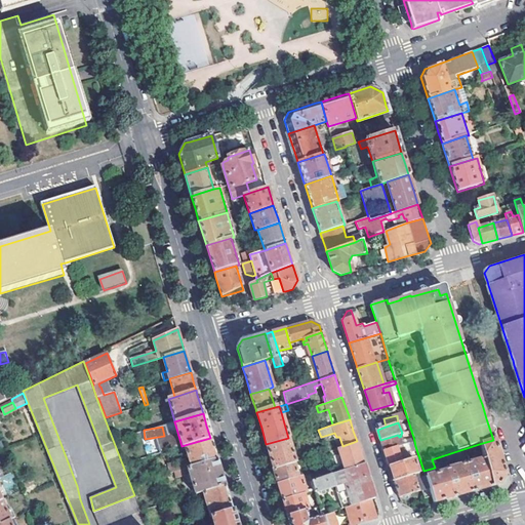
[(288,438),(296,435),(294,428),(286,431),(288,438)]
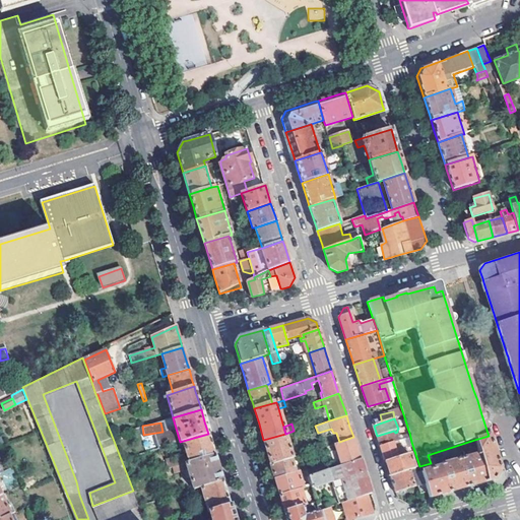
[(378,439),(380,446),(410,437),(409,433),(396,437),(395,433),(394,431),(377,436),(378,439)]
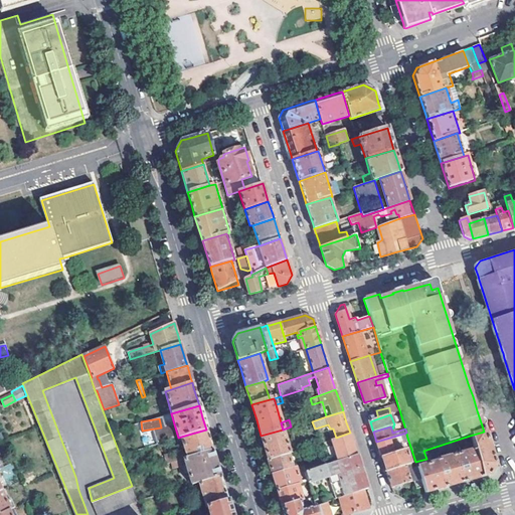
[(185,452),(165,458),(167,464),(172,463),(212,451),(210,445),(206,430),(181,437),(185,452)]
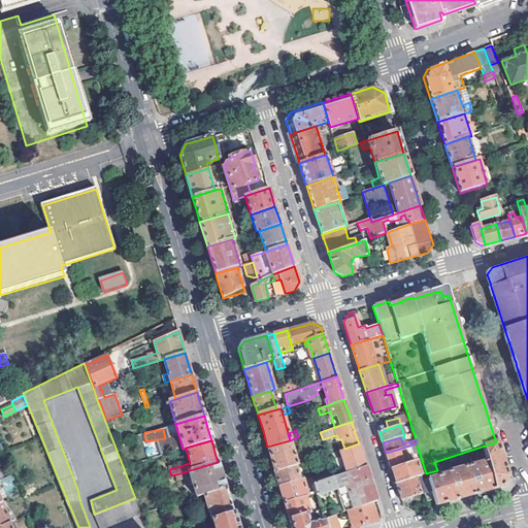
[(290,440),(267,447),(269,452),(274,470),(296,464),(298,464),(290,440)]
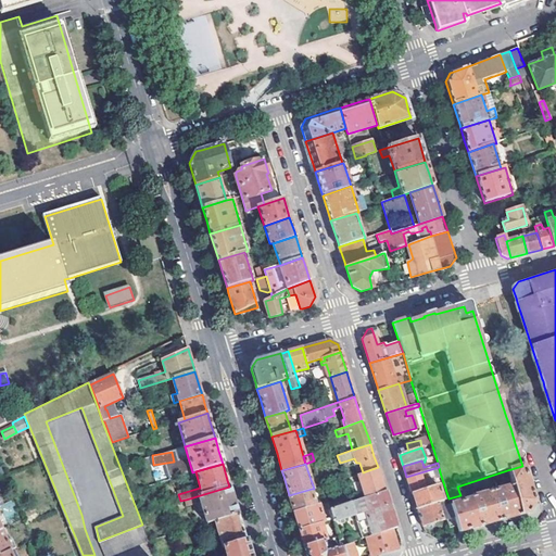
[(528,513),(534,502),(529,488),(522,466),(507,470),(512,485),(520,515),(525,514),(528,513)]
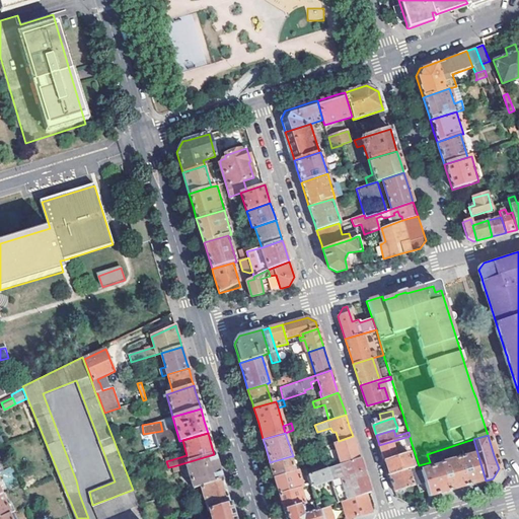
[(341,451),(344,460),(358,456),(356,447),(353,436),(339,441),(334,443),(336,452),(341,451)]
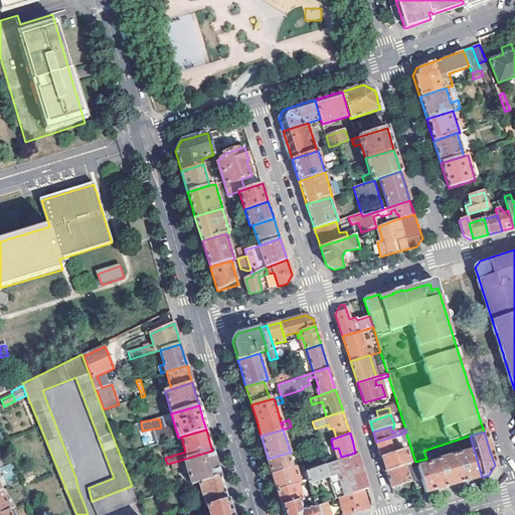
[(380,454),(381,457),(399,451),(396,441),(407,438),(406,433),(376,442),(380,454)]
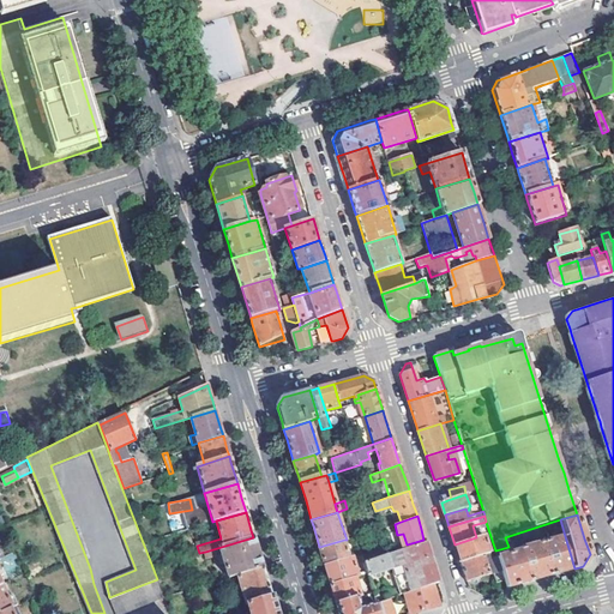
[(461,561),(488,553),(483,536),(476,537),(455,545),(456,548),(461,561)]
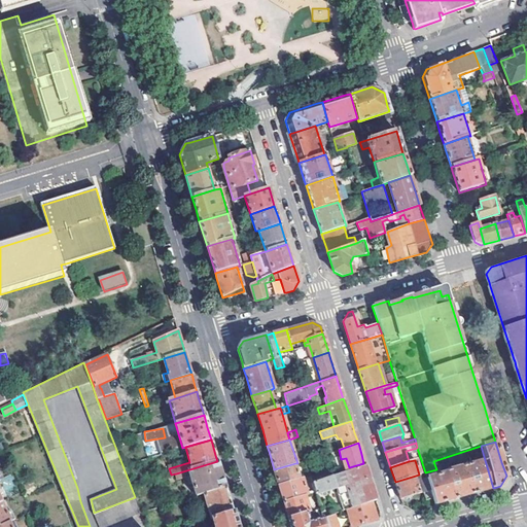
[(477,492),(493,488),(485,460),(466,466),(473,493),(477,492)]
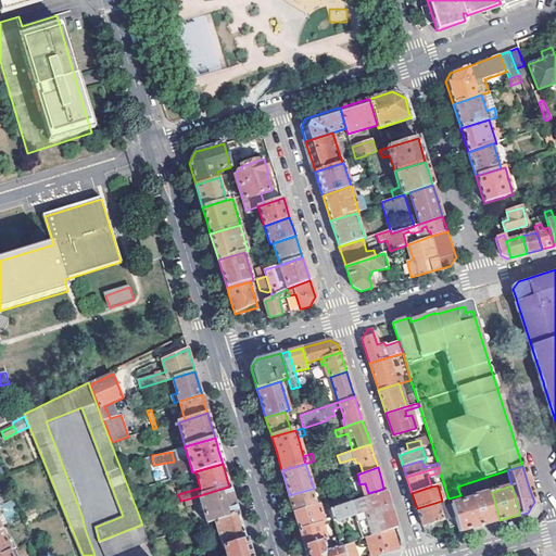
[(229,487),(186,500),(187,506),(201,502),(207,522),(209,522),(238,514),(236,508),(229,487)]
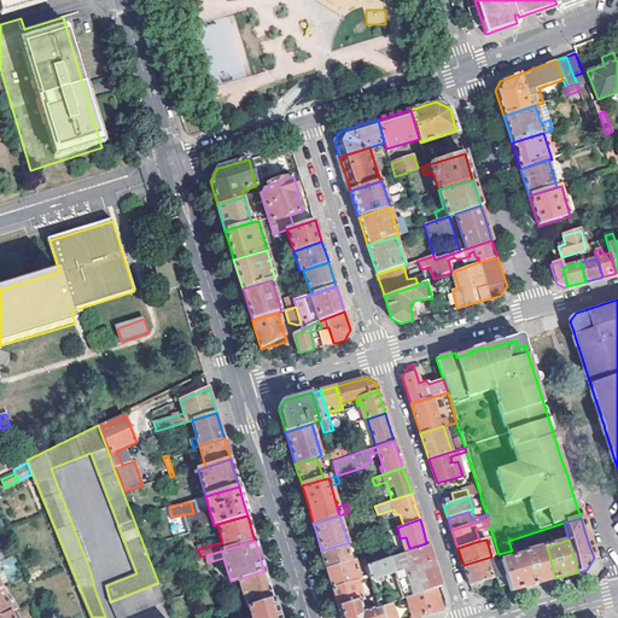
[(347,543),(321,551),(326,565),(327,569),(355,561),(354,558),(351,558),(347,543)]
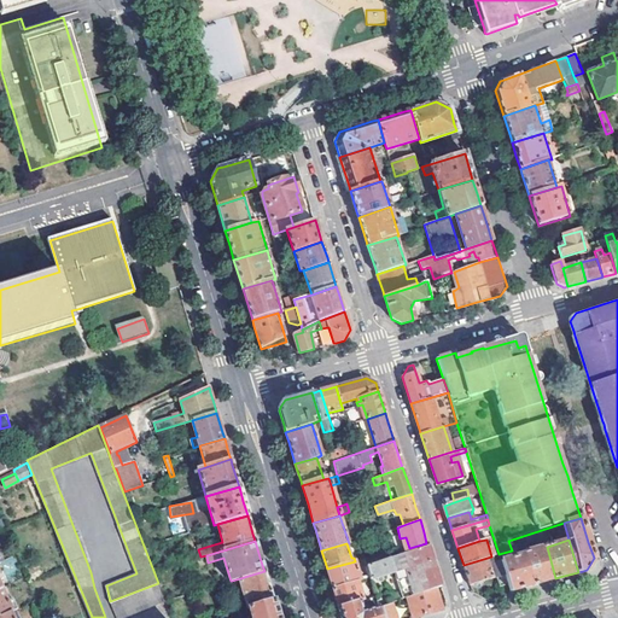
[(401,589),(403,599),(407,598),(436,588),(441,587),(436,570),(429,547),(391,558),(395,570),(401,589)]
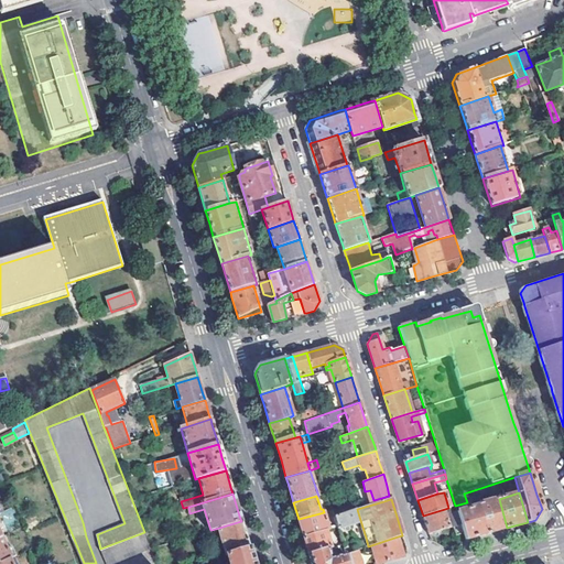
[(489,533),(507,528),(499,499),(477,505),(478,507),(486,533),(489,533)]
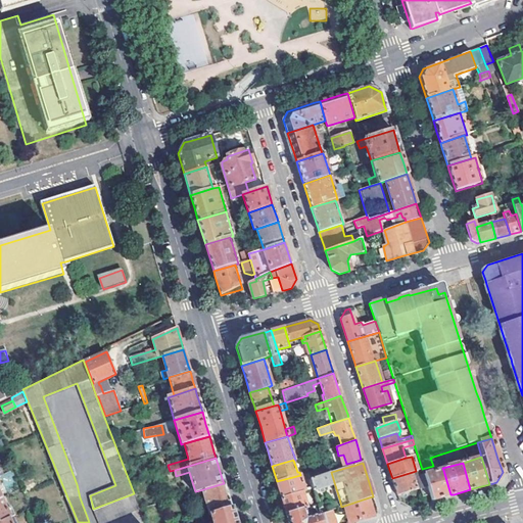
[(392,478),(397,494),(420,488),(422,495),(430,493),(424,476),(422,469),(416,471),(392,478)]
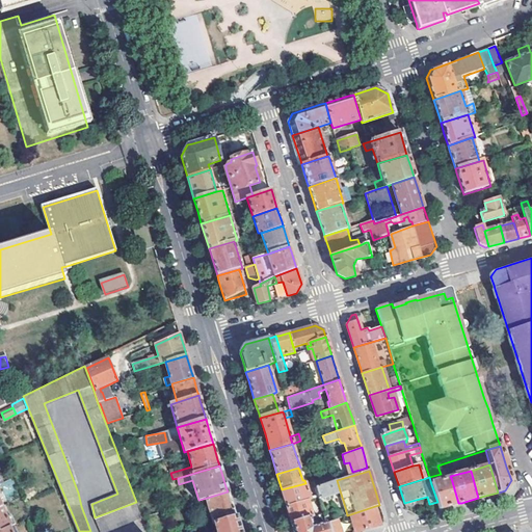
[(322,478),(314,481),(315,487),(325,484),(322,478)]
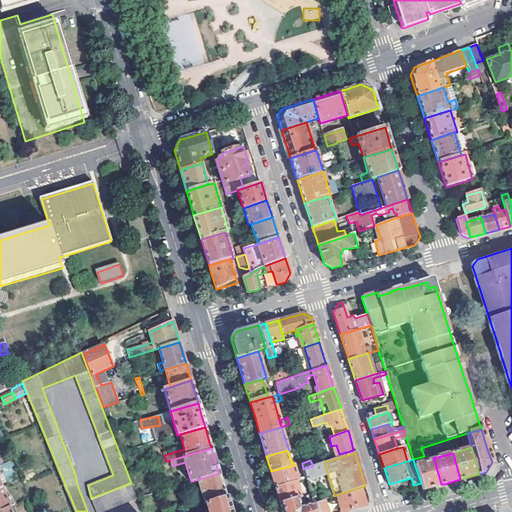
[(438,485),(441,484),(434,460),(415,466),(421,483),(423,490),(438,485)]
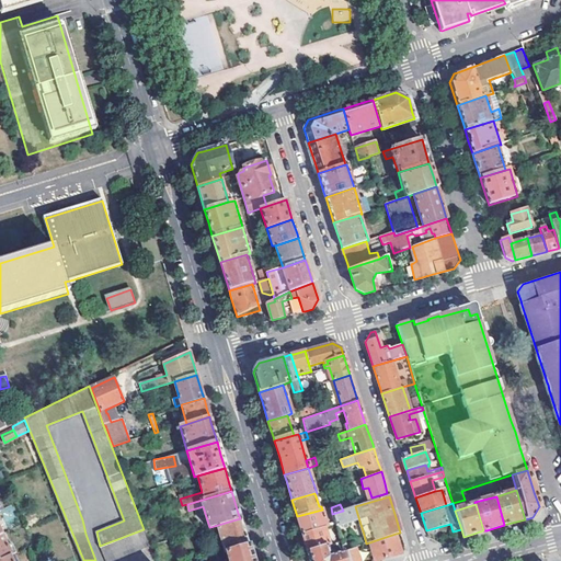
[(332,514),(335,525),(358,517),(355,506),(343,511),(332,514)]
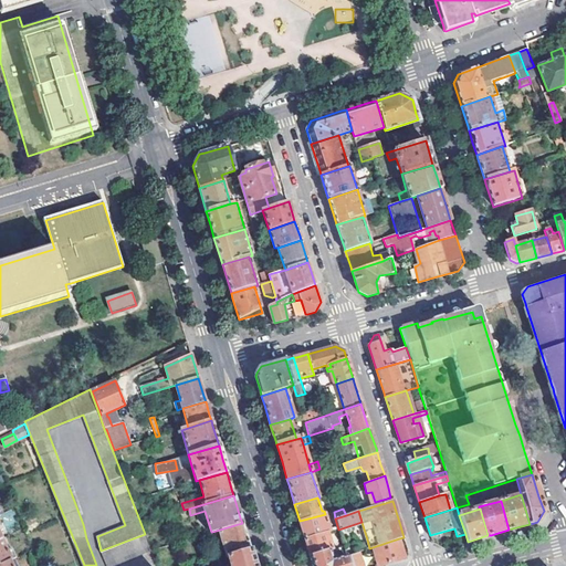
[(325,514),(300,521),(304,534),(305,538),(327,532),(331,531),(325,514)]
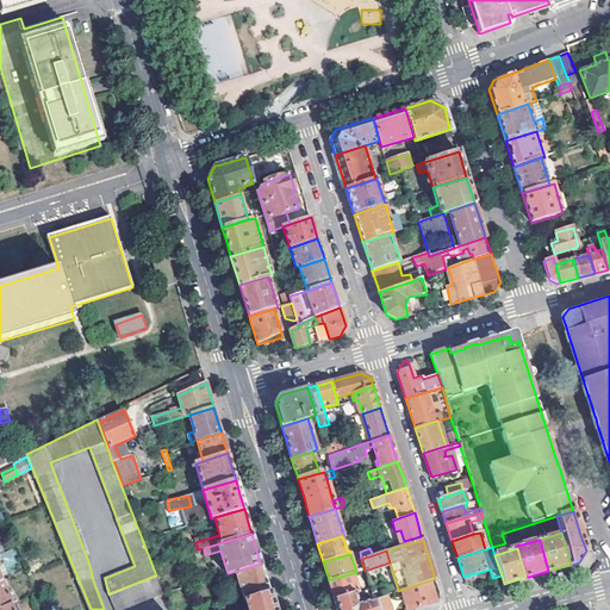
[(229,573),(237,601),(244,598),(269,592),(267,584),(261,564),(229,573)]
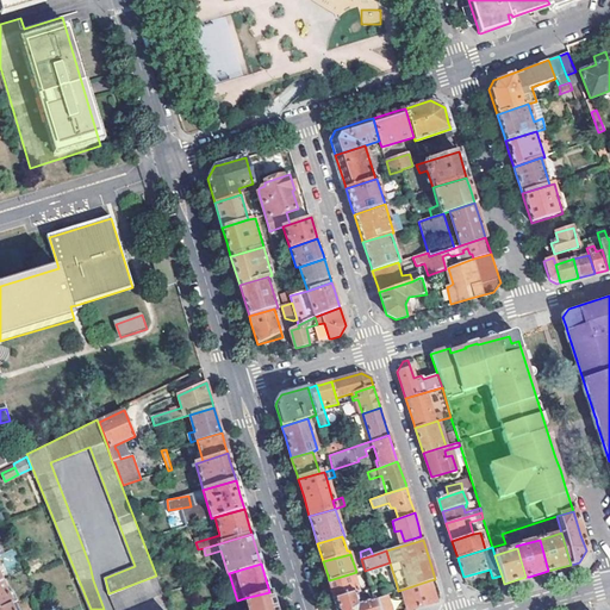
[(353,573),(329,580),(332,593),(334,598),(359,591),(353,573)]
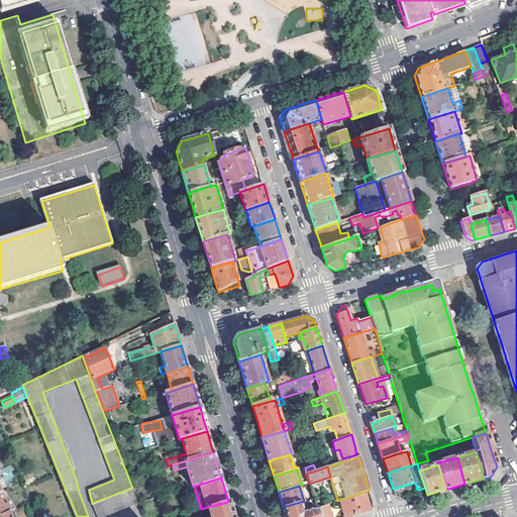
[(132,488),(92,503),(97,516),(98,516),(137,501),(132,488)]
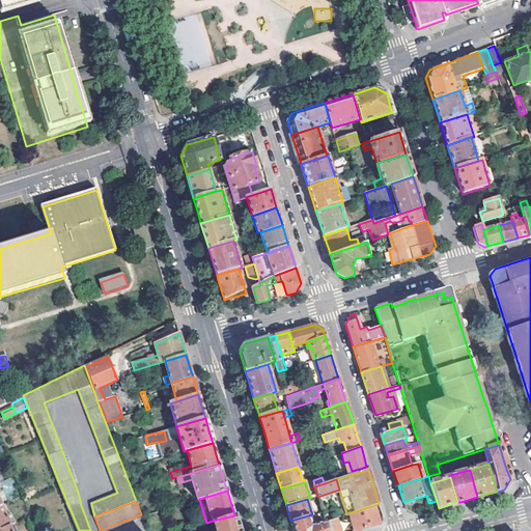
[(350,513),(355,530),(380,524),(374,505),(350,513)]
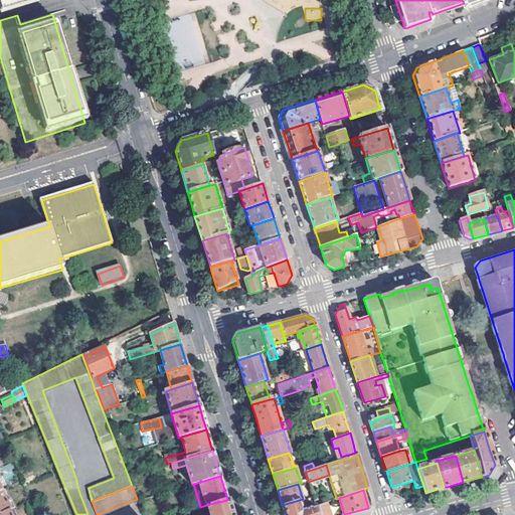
[(1,491),(0,491),(0,514),(9,511),(10,510),(1,491)]
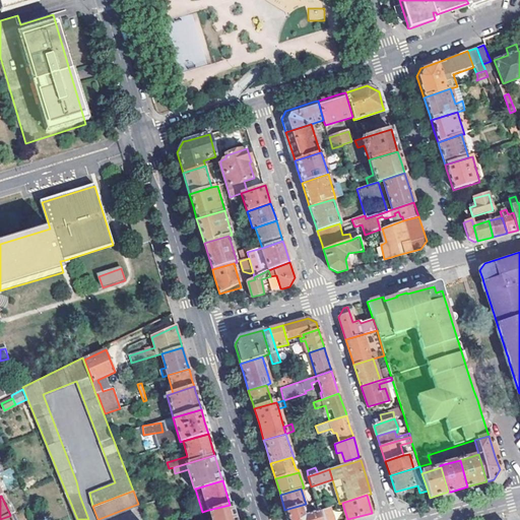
[(337,496),(327,500),(329,507),(339,504),(337,496)]
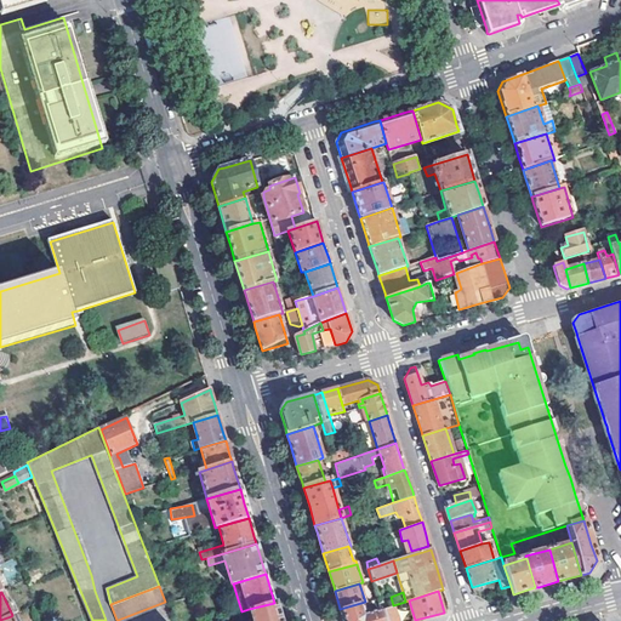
[(383,620),(381,611),(371,614),(366,602),(365,602),(340,609),(343,620),(383,620)]
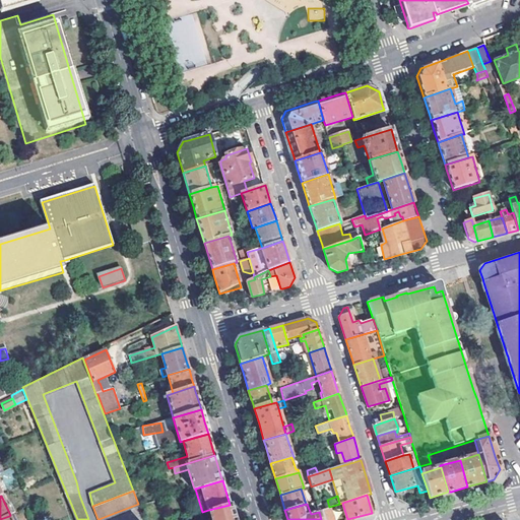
[(234,519),(230,505),(208,510),(210,519),(234,519)]
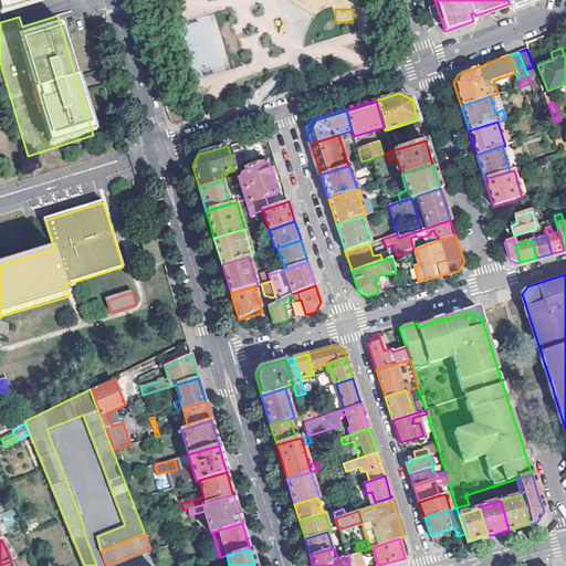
[(350,554),(354,565),(362,565),(358,552),(350,554)]
